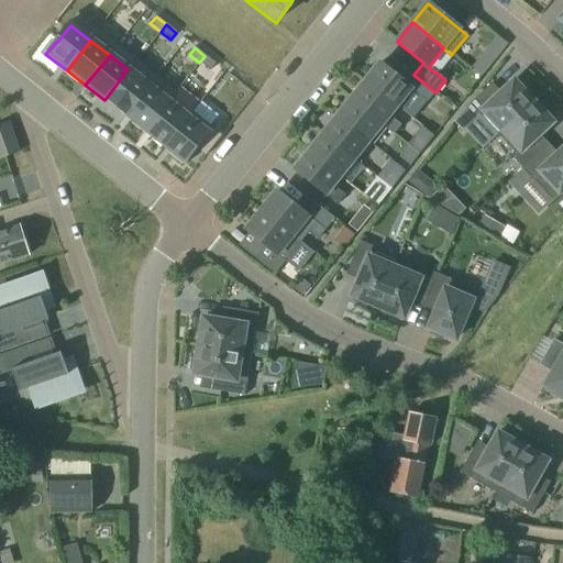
[(210,72),(216,64),(205,56),(199,63),(210,72)]
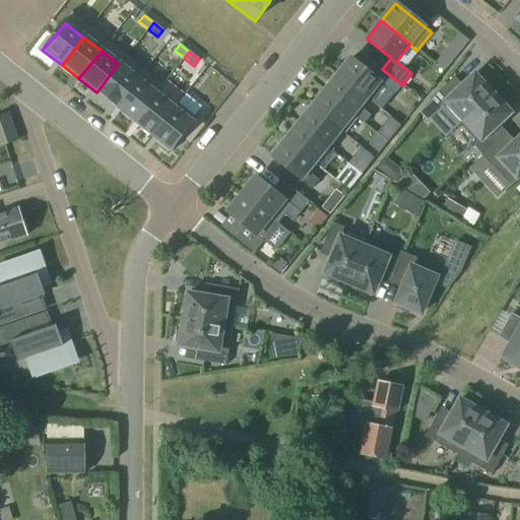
[(386,88),(394,94),(402,85),(382,69),(375,78),(350,59),(337,75),(370,102),(383,85),(386,88)]
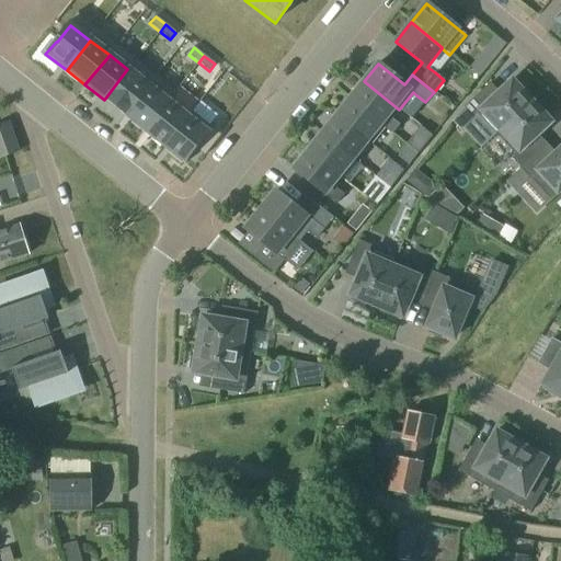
[(127,69),(104,100),(123,114),(146,84),(127,69)]
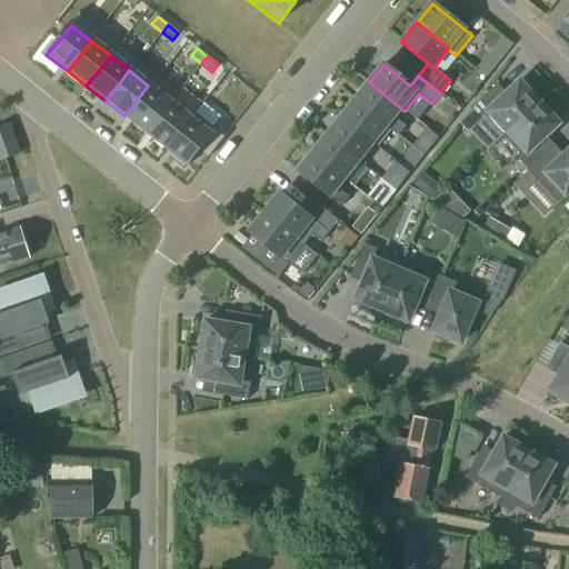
[(390,129),(399,136),(406,128),(397,120),(405,111),(369,82),(355,100),(390,129)]
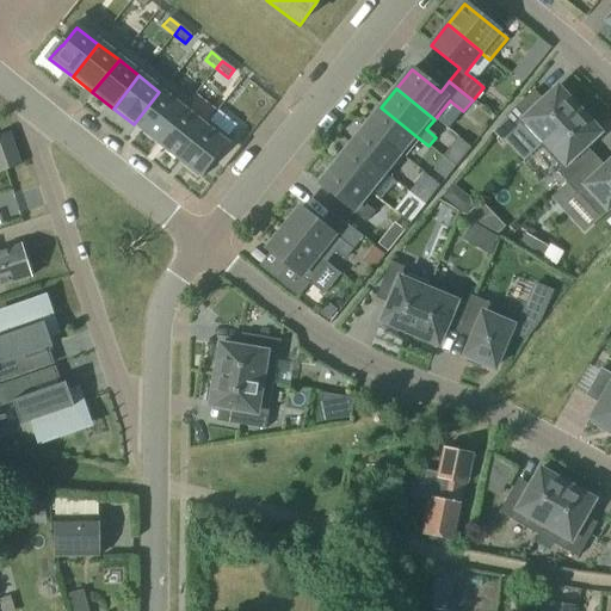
[(562,88),(560,91),(557,88),(536,107),(526,97),(505,117),(514,128),(518,124),(539,147),(578,111),(569,103),(573,99),(562,88)]
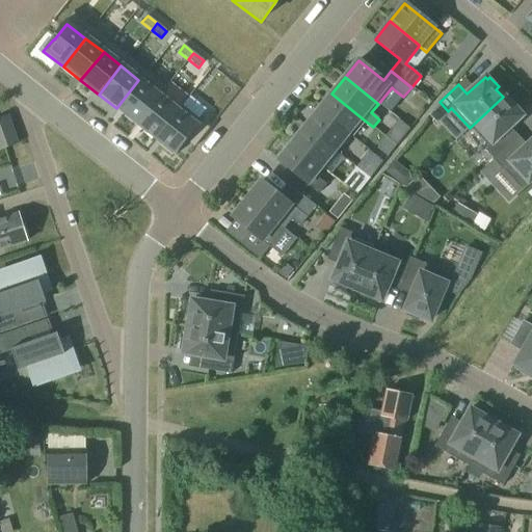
[(138,80),(116,108),(134,123),(157,94),(138,80)]
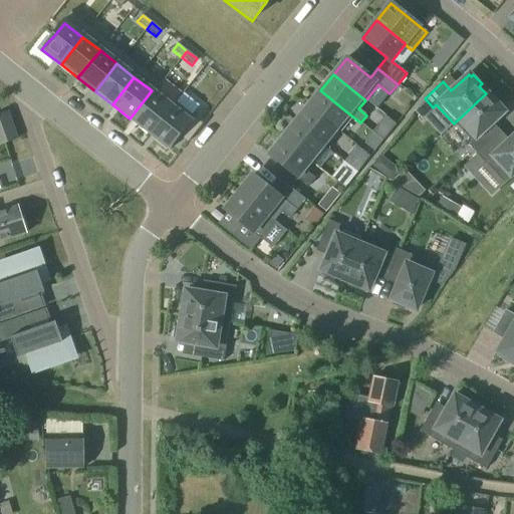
[(152,90),(130,118),(147,132),(170,104),(152,90)]
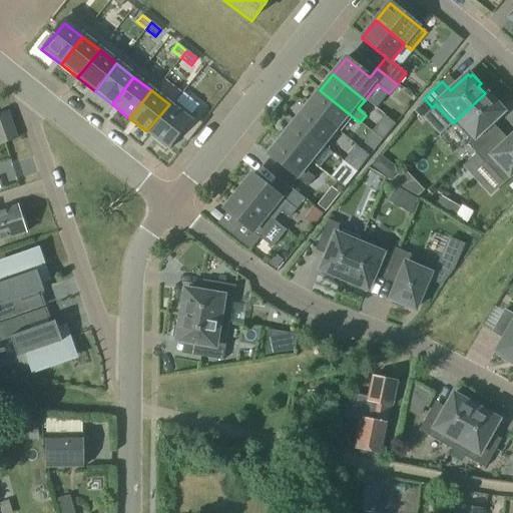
[(339,132),(352,116),(320,90),(307,106),(339,132)]
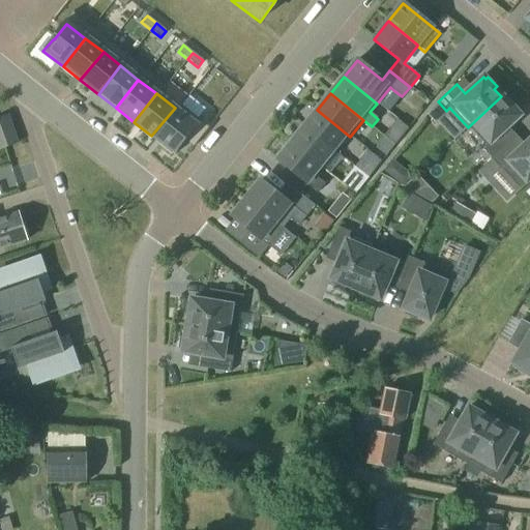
[(517,137),(507,127),(520,116),(518,114),(520,111),(511,101),(508,104),(501,96),(468,127),(487,147),(482,150),(492,159),(517,137)]
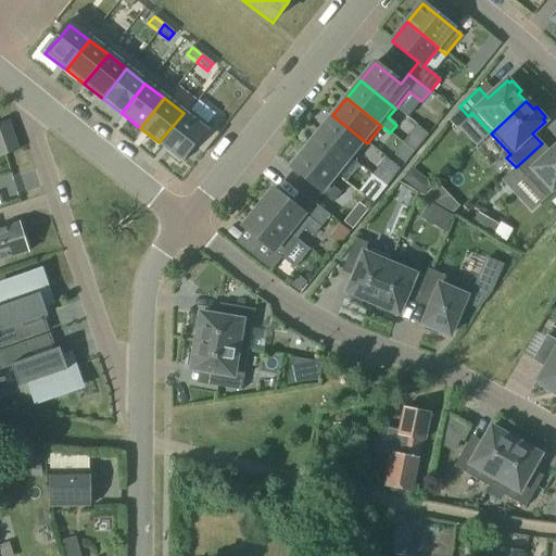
[(184,113),(159,142),(179,158),(190,146),(189,144),(203,128),(184,113)]
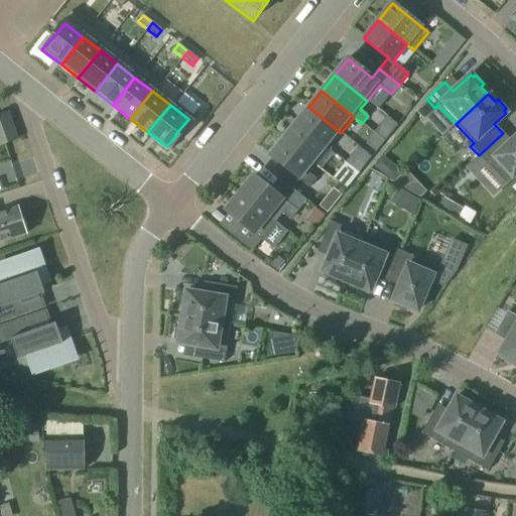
[(308,107),(295,123),(325,146),(328,149),(341,133),(308,107)]
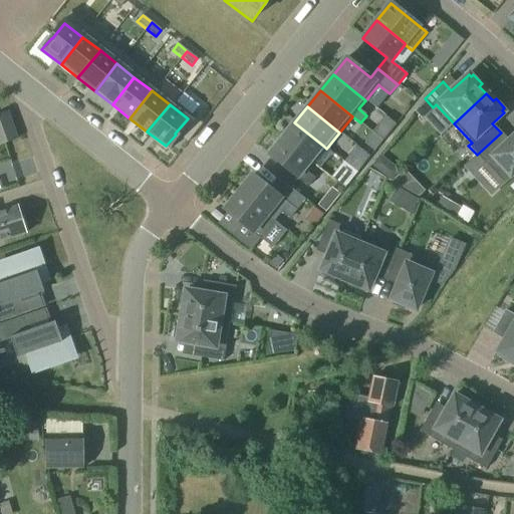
[(0,146),(18,140),(8,111),(0,114),(0,146)]
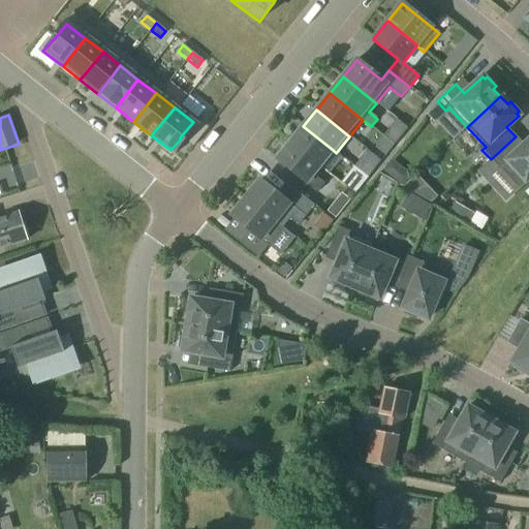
[(303,126),(289,143),(320,166),(320,165),(333,150),(303,126)]
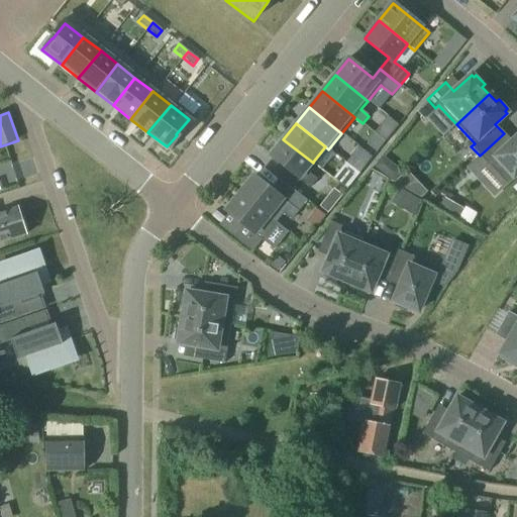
[(381,125),(374,133),(385,142),(392,133),(381,125)]
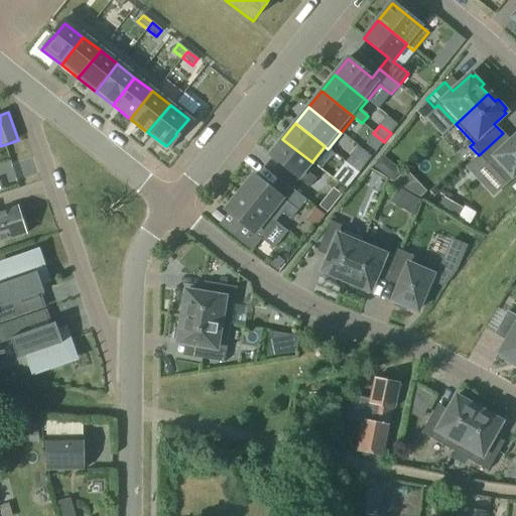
[(503,133),(479,155),(503,181),(515,169),(515,136),(511,141),(503,133)]
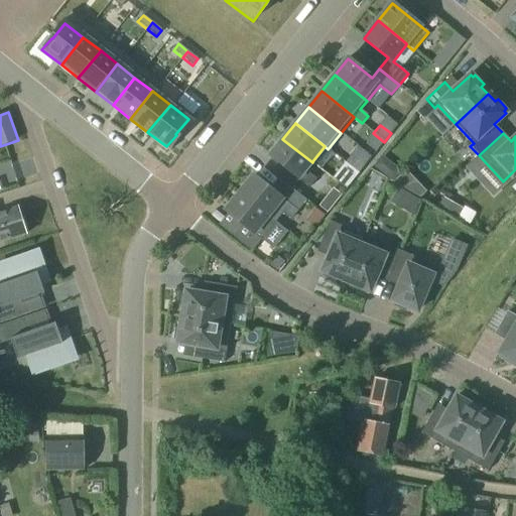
[(315,164),(312,161),(312,162),(282,139),(269,156),(310,188),(316,180),(307,174),(315,164)]
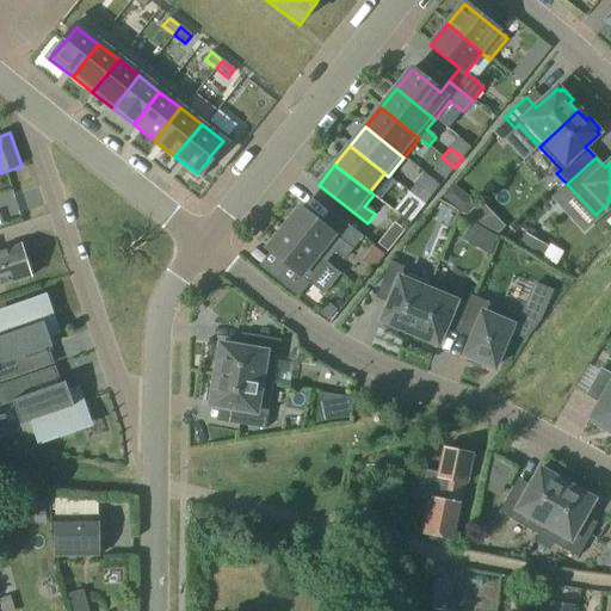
[(451,199),(440,217),(462,230),(473,213),(451,199)]
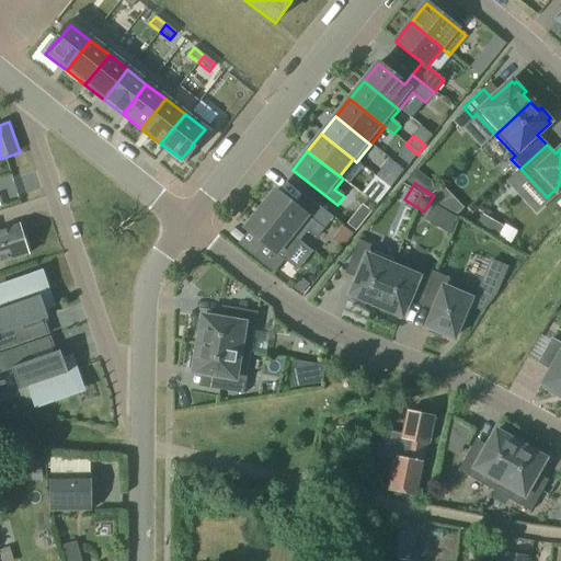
[(373,187),(365,197),(376,206),(384,196),(373,187)]
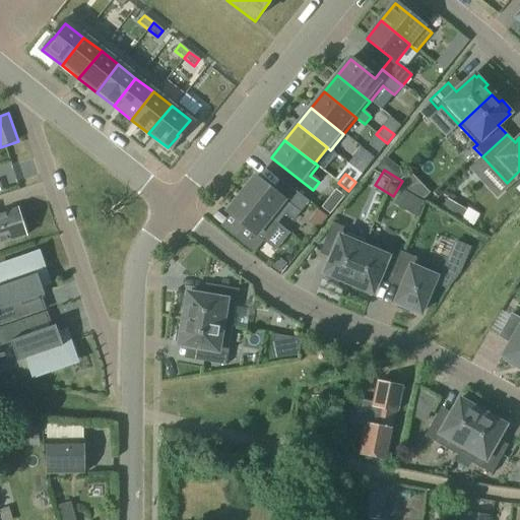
[(404,187),(420,201),(432,189),(415,175),(404,187)]
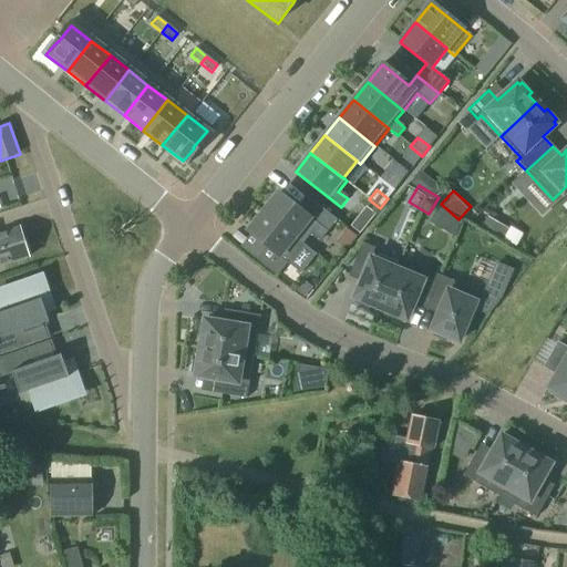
[(313,203),(305,215),(278,194),(263,213),(302,245),(310,235),(320,241),(337,222),(313,203)]
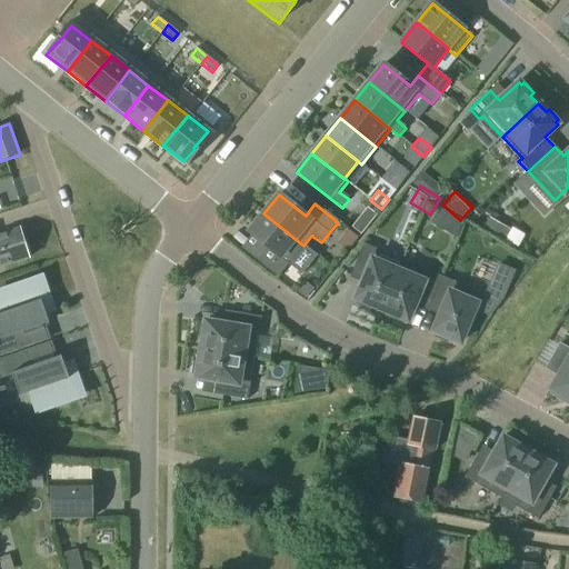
[(288,265),(303,246),(263,213),(248,232),(270,250),(268,253),(273,258),(276,256),(288,265)]
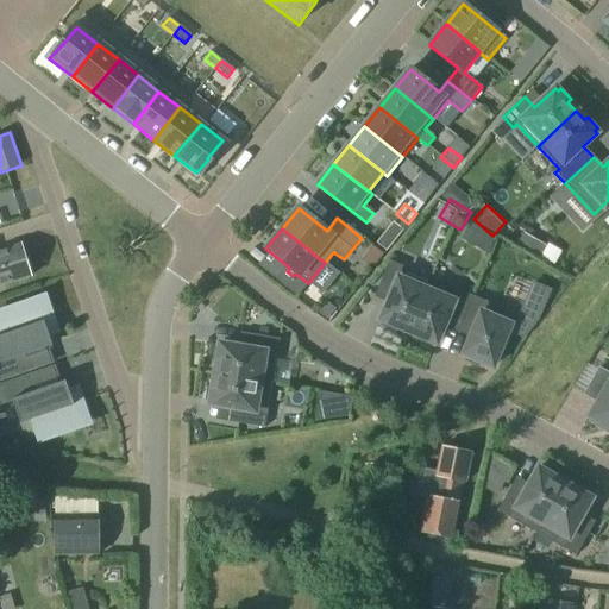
[(0,286),(31,277),(20,245),(0,251),(0,286)]
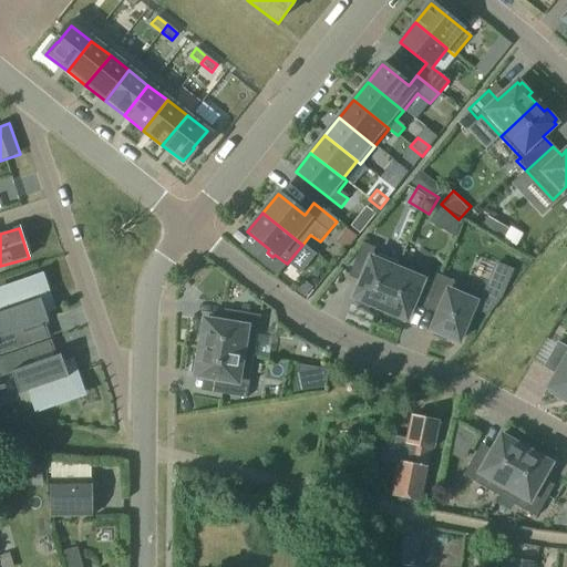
[(372,254),(374,249),(362,244),(351,269),(363,275),(353,299),(357,300),(354,303),(368,309),(369,306),(379,310),(398,265),(372,254)]
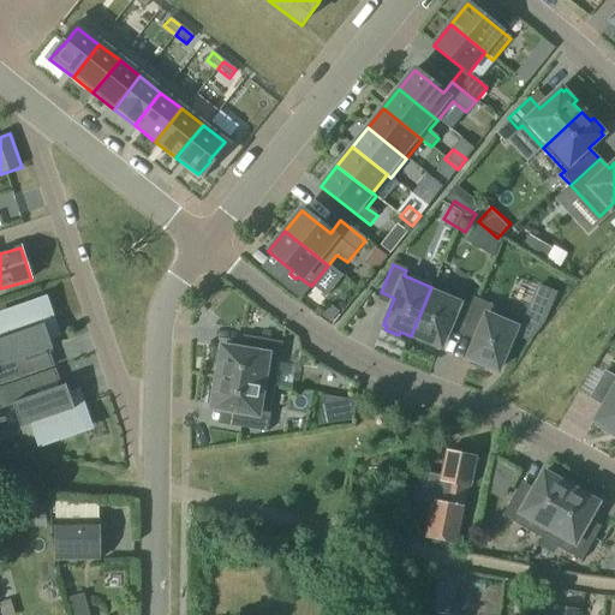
[(547,264),(538,286),(575,299),(584,278),(547,264)]
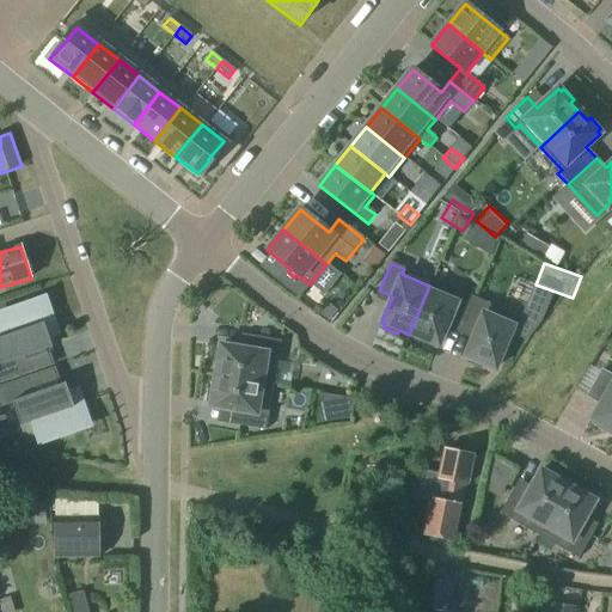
[(432,281),(430,283),(429,286),(409,335),(421,340),(420,343),(433,349),(435,346),(439,347),(450,320),(463,326),(475,299),(432,281)]
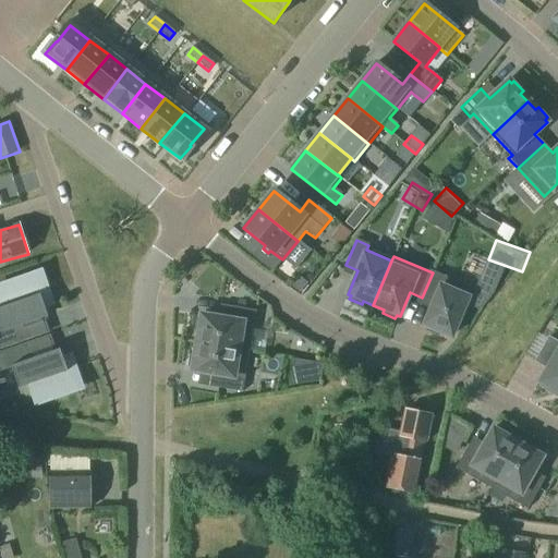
[(450,338),(471,289),(433,273),(422,298),(434,302),(424,326),(427,327),(425,331),(438,337),(439,332),(450,338)]
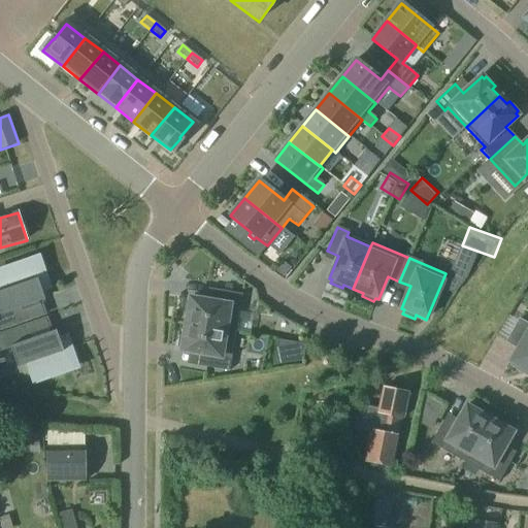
[(44,284),(37,260),(0,271),(0,276),(3,288),(0,289),(0,325),(42,311),(38,299),(43,297),(39,286),(44,284)]
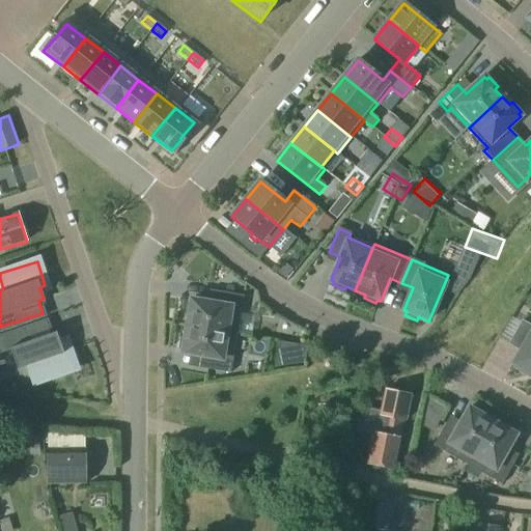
[(456,295),(468,279),(452,272),(445,289),(456,295)]
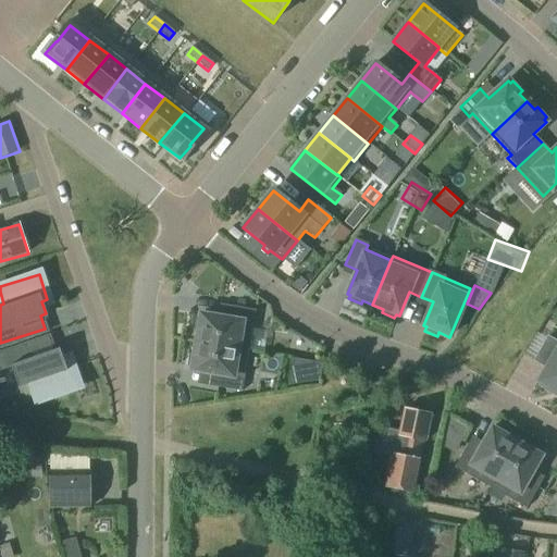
[(248,351),(255,311),(229,307),(226,319),(200,314),(200,318),(196,318),(194,331),(198,332),(196,343),(248,351)]
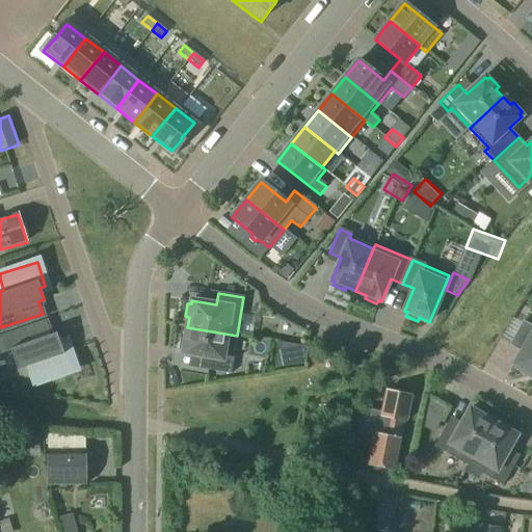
[(49,331),(44,319),(0,331),(0,347),(8,345),(15,365),(26,361),(31,376),(70,364),(62,341),(57,342),(53,330),(49,331)]
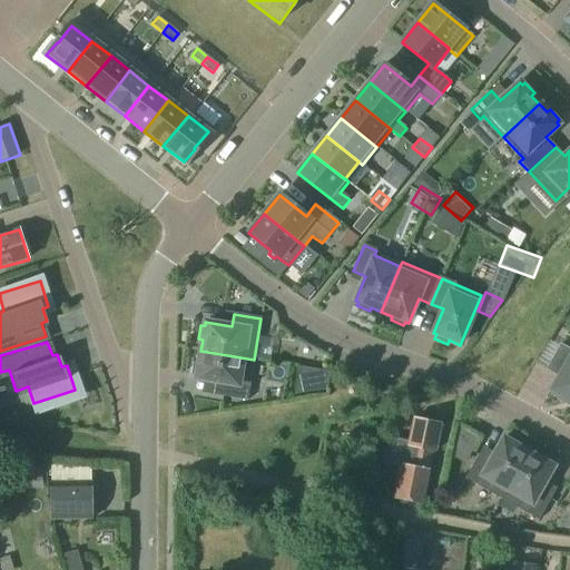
[(569,350),(560,345),(546,370),(558,377),(551,391),(552,392),(550,395),(566,404),(568,401),(569,402),(569,350)]
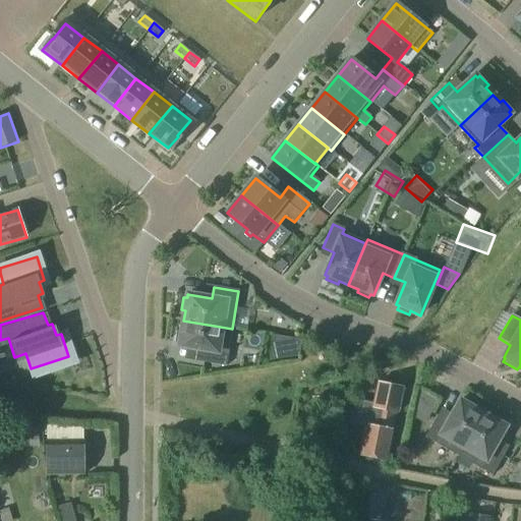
[(225,367),(232,329),(183,321),(181,331),(178,330),(176,343),(179,344),(179,347),(203,351),(200,362),(225,367)]
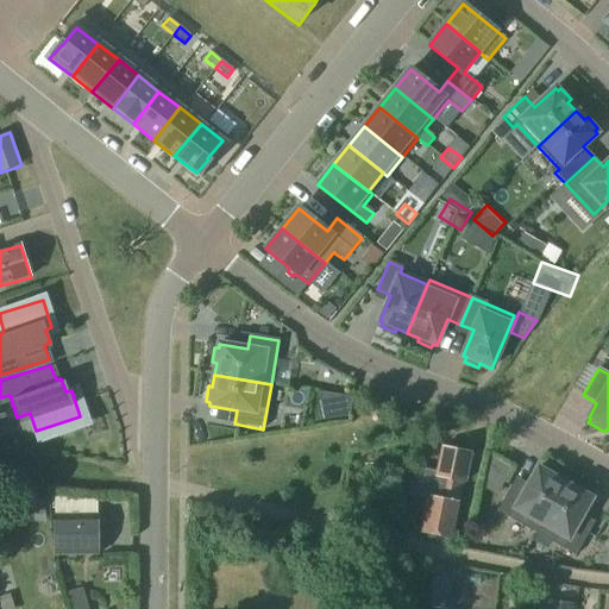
[(336,395),(332,420),(350,416),(352,399),(336,395)]
